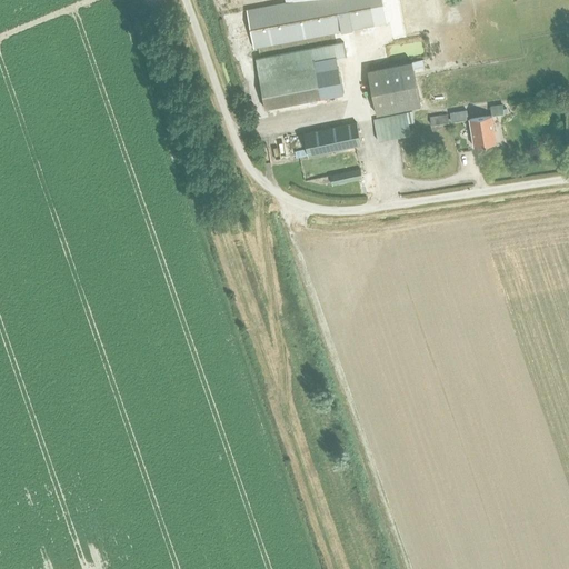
[(297,0),(247,10),(253,48),(388,22),(382,0),(297,0)]
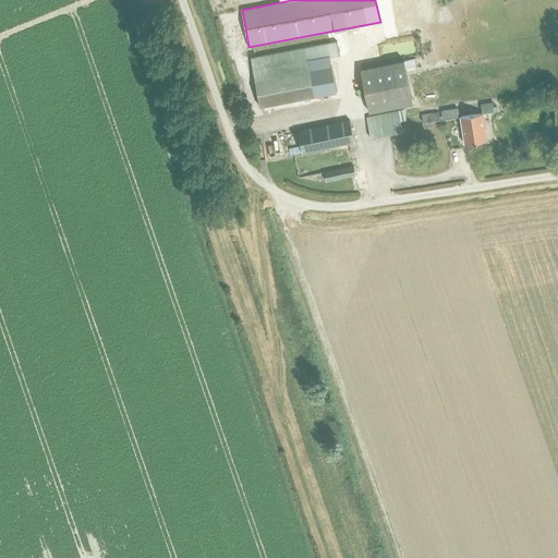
[(343,40),(304,47),(308,71),(314,97),(337,93),(332,67),(330,57),(346,55),(343,40)]
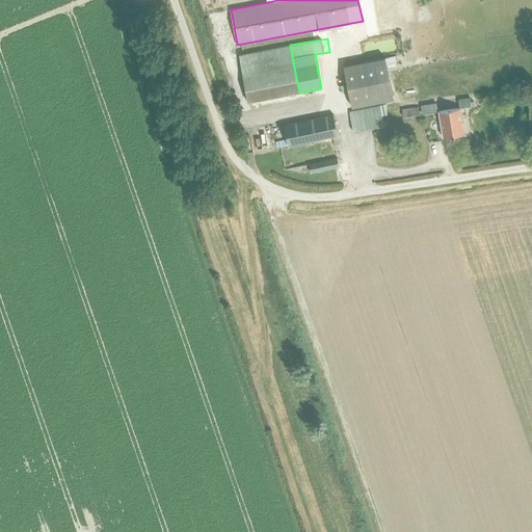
[(290,45),(239,55),(247,102),(299,92),(294,68),(290,45)]
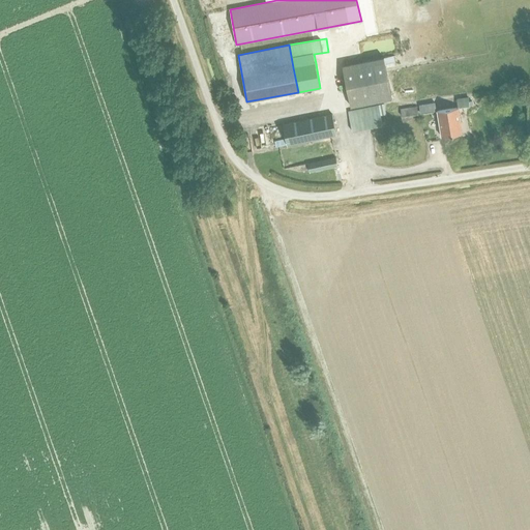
[(351,107),(392,98),(384,58),(343,66),(351,107)]
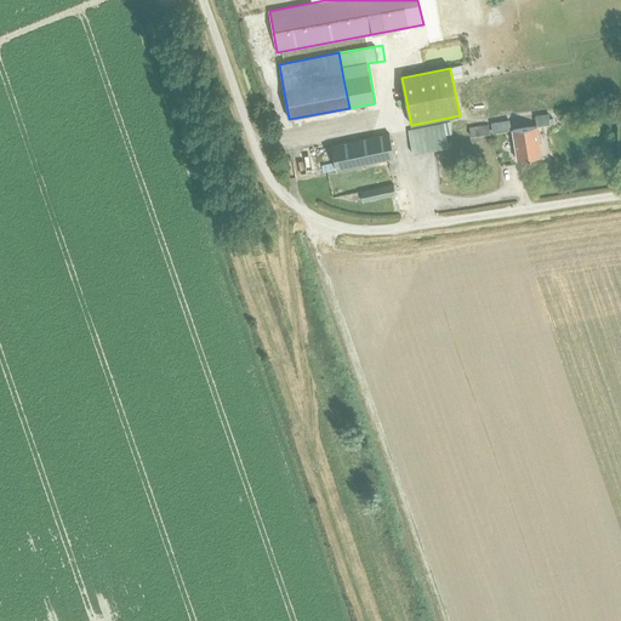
[(535,115),(537,126),(554,124),(553,118),(550,118),(548,113),(535,115)]
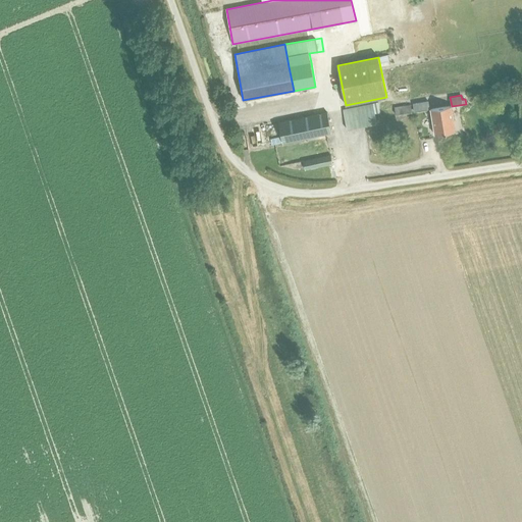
[(428,101),(413,103),(414,111),(429,108),(428,101)]
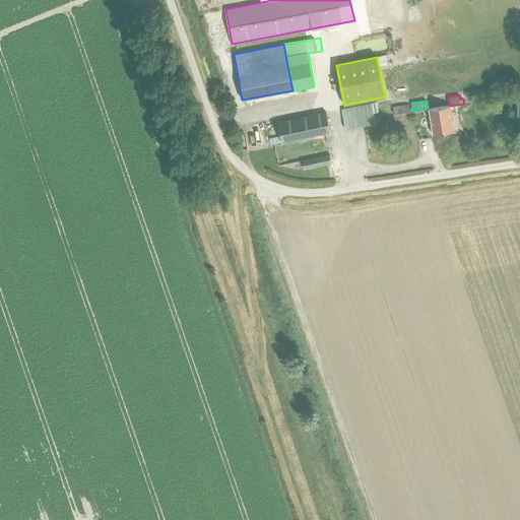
[(345,129),(375,123),(371,103),(341,109),(345,129)]
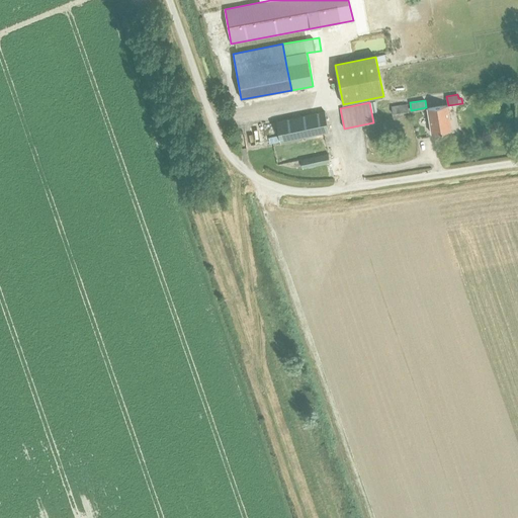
[(393,113),(409,111),(407,104),(392,106),(393,113)]
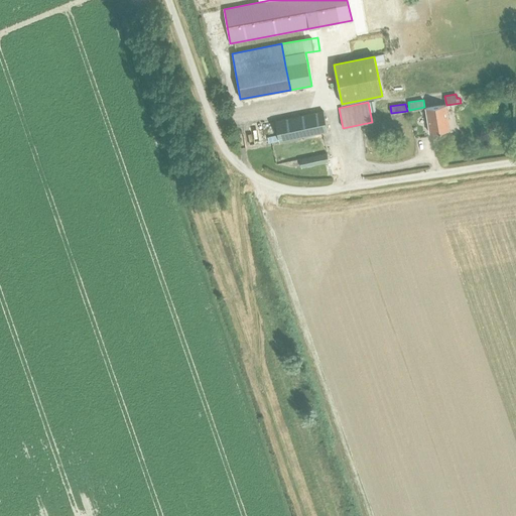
[(450,130),(446,105),(425,108),(429,133),(450,130)]
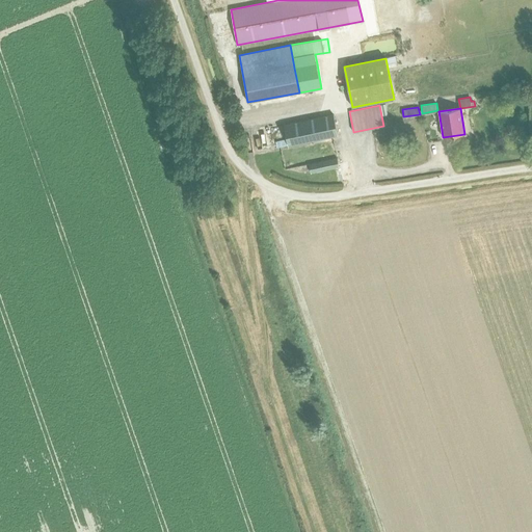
[(287,145),(336,135),(331,114),(283,125),(287,145)]
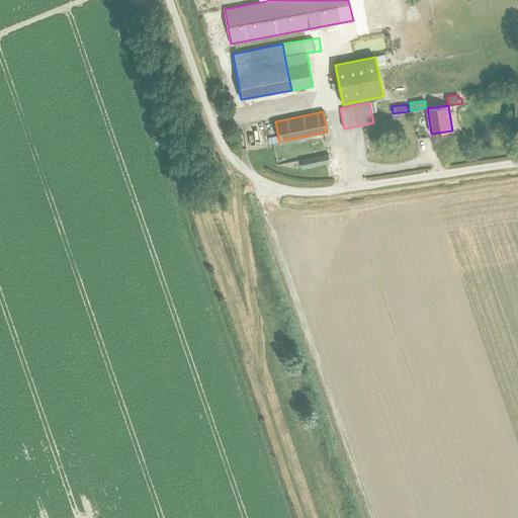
[(301,168),(330,163),(328,154),(299,160),(301,168)]
